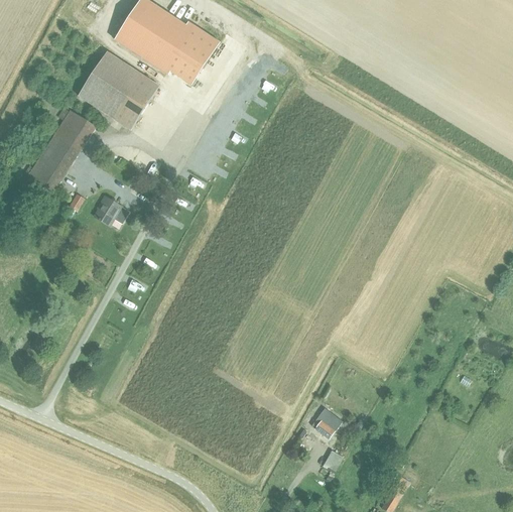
[(165,68),(189,84),(218,40),(193,23),(189,27),(148,0),(137,0),(113,38),(163,71),(165,68)]
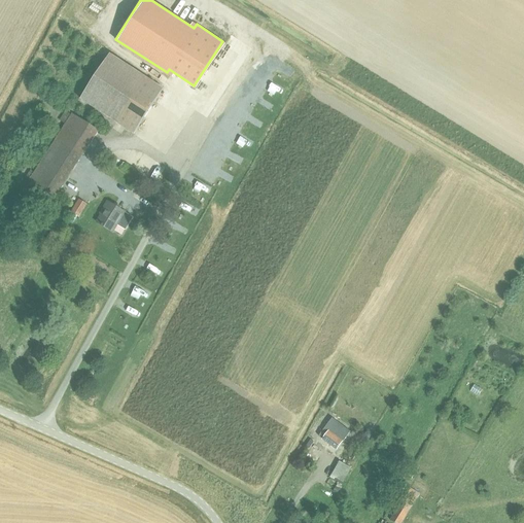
[(77,96),(130,130),(159,86),(106,53),(77,96)]
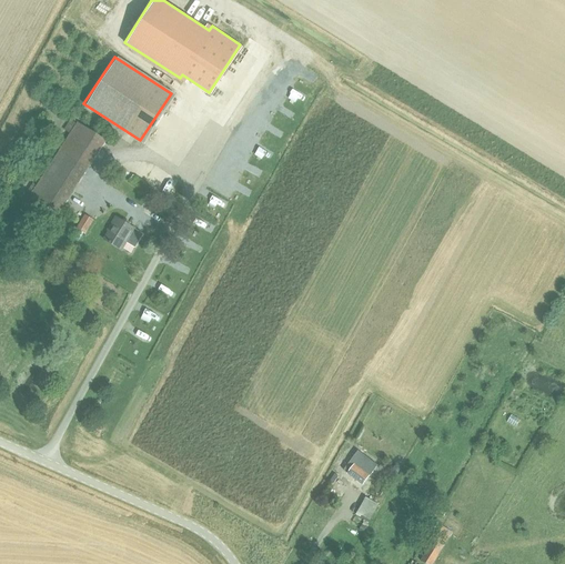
[(24,188),(29,190),(28,192),(56,210),(102,137),(74,119),(73,120),(67,117),(61,127),(67,130),(33,182),(30,180),(24,188)]
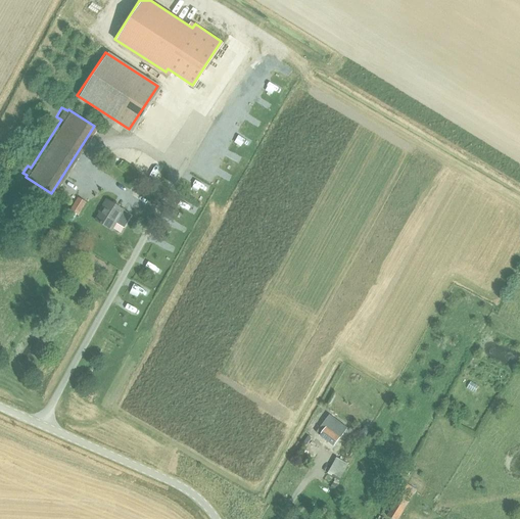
[(114,154),(110,159),(119,166),(123,159),(114,154)]
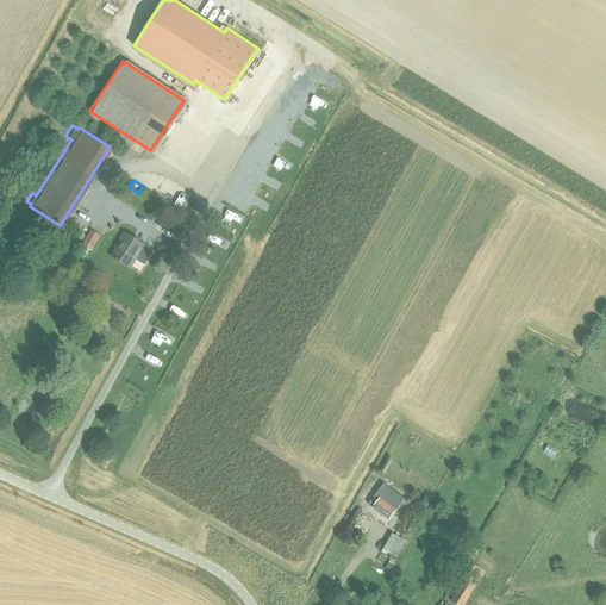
[(79,242),(88,247),(97,232),(88,226),(79,242)]
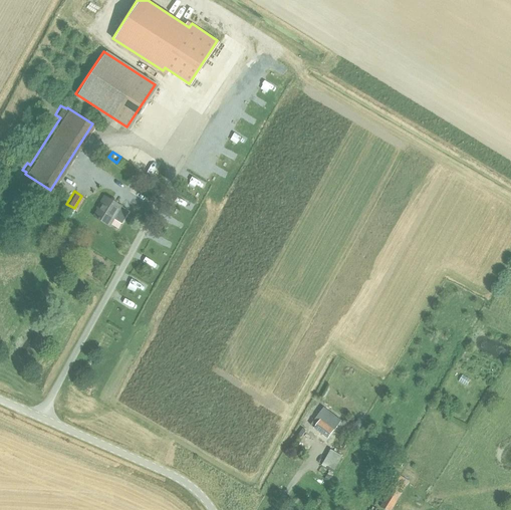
[(90,214),(106,223),(110,216),(118,221),(126,208),(101,193),(94,205),(95,206),(90,214)]
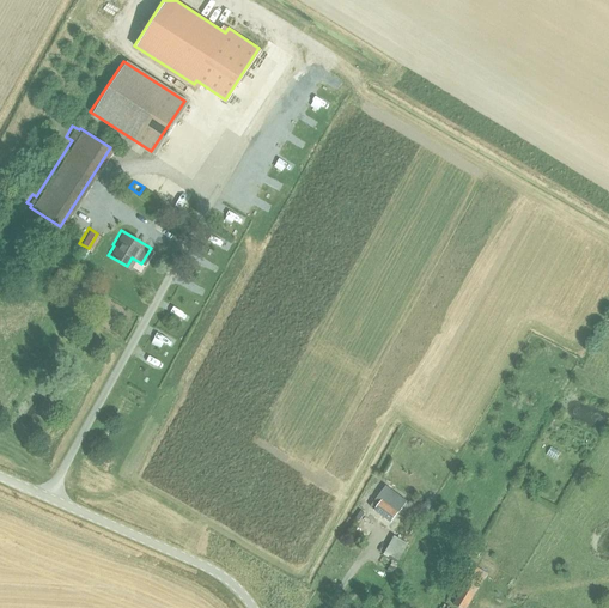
[(370,506),(388,518),(403,497),(397,492),(393,499),(390,498),(387,503),(381,499),(383,496),(376,490),(366,503),(371,505),(370,506)]
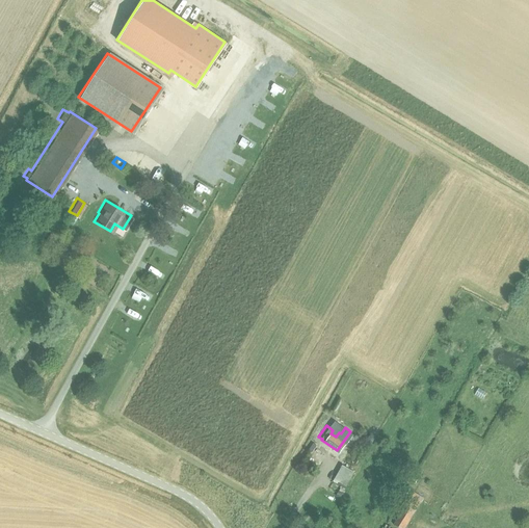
[(337,460),(323,483),(338,492),(351,469),(337,460)]
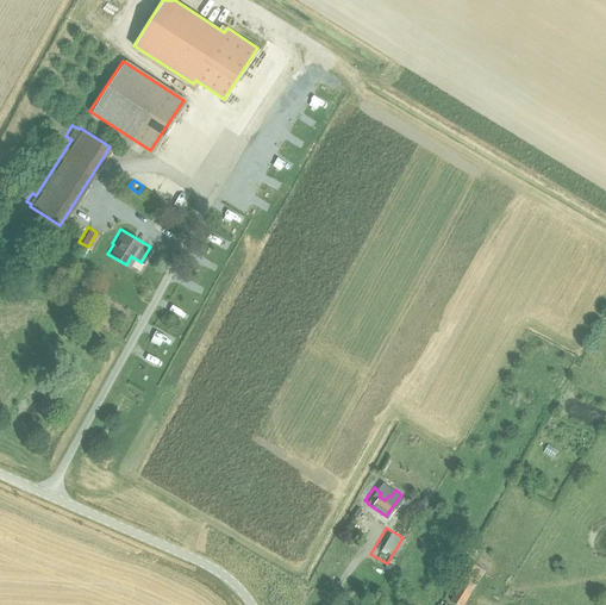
[(449,599),(458,604),(460,604),(482,568),(472,561),(449,599)]
